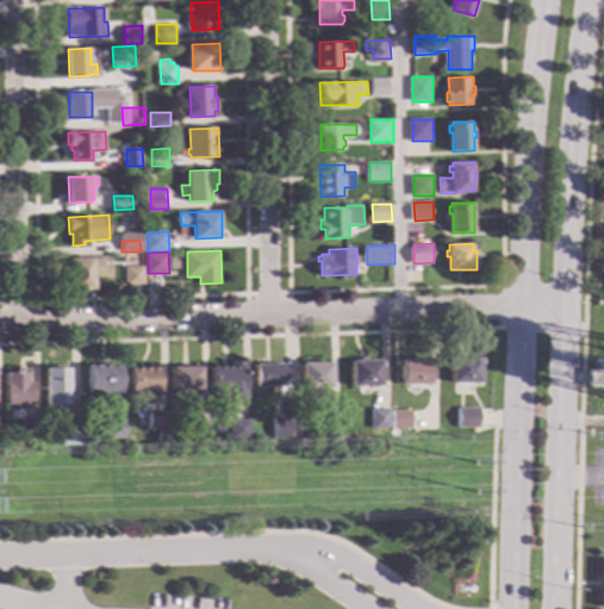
[(104,266),(112,266),(113,278),(94,278),(94,290),(70,290),(69,259),(104,258),(104,266)]
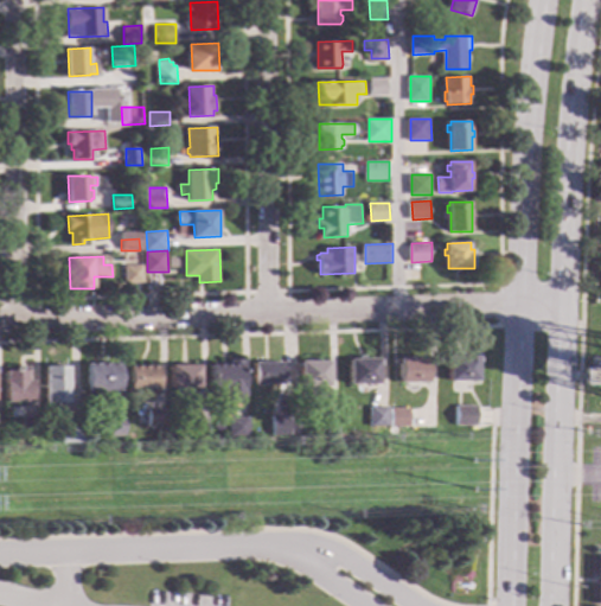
[(145,282),(128,282),(127,266),(145,265),(145,282)]
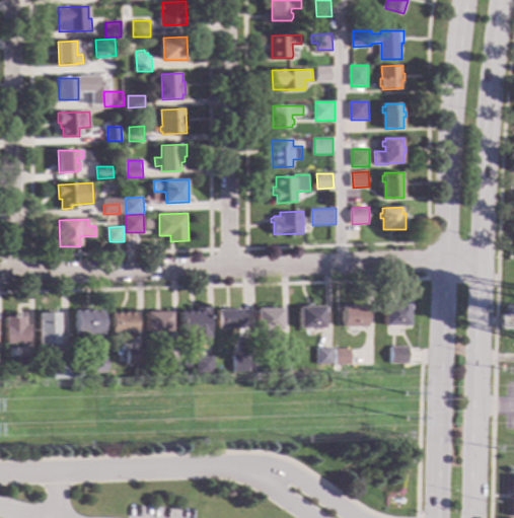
[(398,303),(411,303),(411,304),(414,304),(414,309),(411,309),(412,325),(386,325),(386,303),(394,303),(393,301),(398,301),(398,303)]
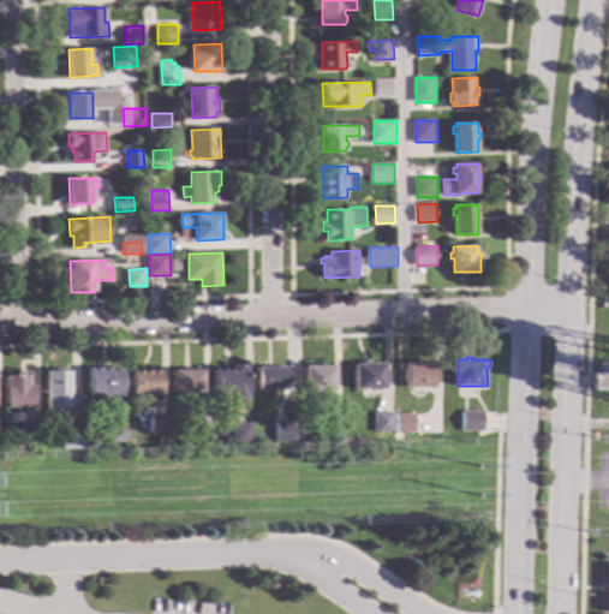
[(436,387),(409,387),(409,362),(436,362),(436,387)]
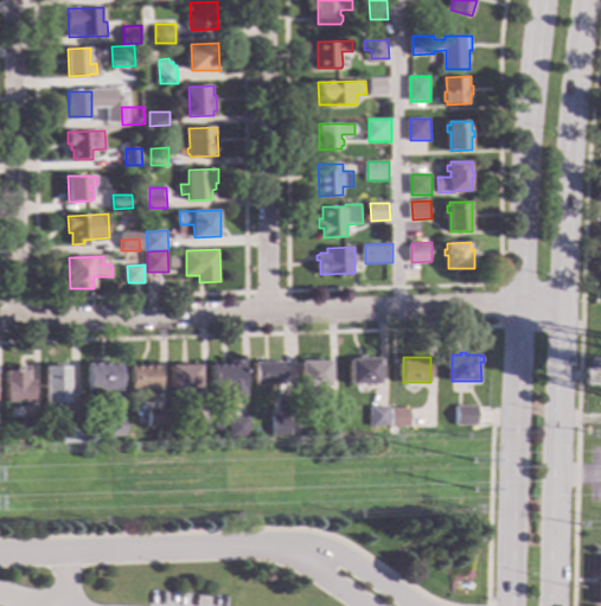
[(245,396),(232,396),(232,400),(213,400),(213,393),(212,393),(212,364),(232,364),(231,358),(245,358),(245,396)]
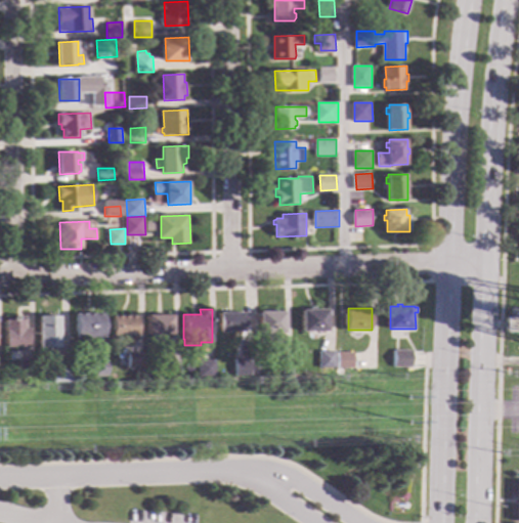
[(330,331),(305,332),(305,309),(330,309),(330,331)]
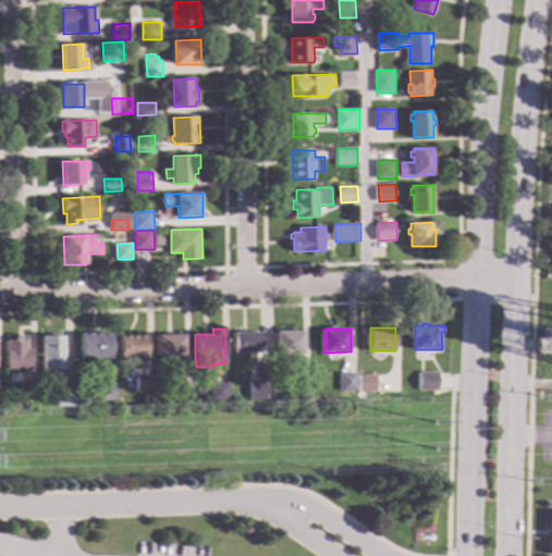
[(250,332),(261,332),(261,341),(265,341),(265,345),(261,345),(261,353),(235,353),(235,332),(244,332),(244,331),(250,331),(250,332)]
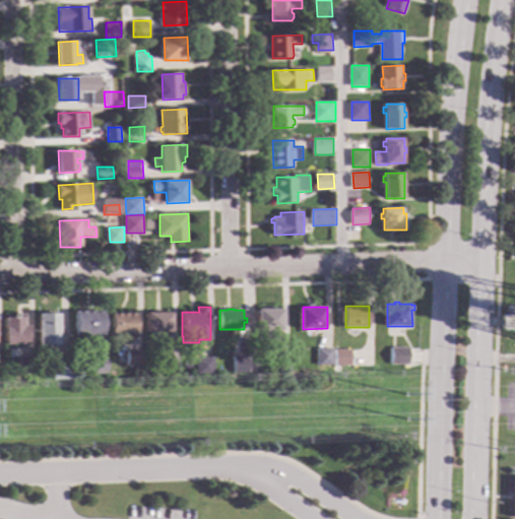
[(284,310),(286,310),(286,314),(284,314),(284,340),(261,340),(260,314),(257,314),(257,310),(260,310),(260,309),(284,309),(284,310)]
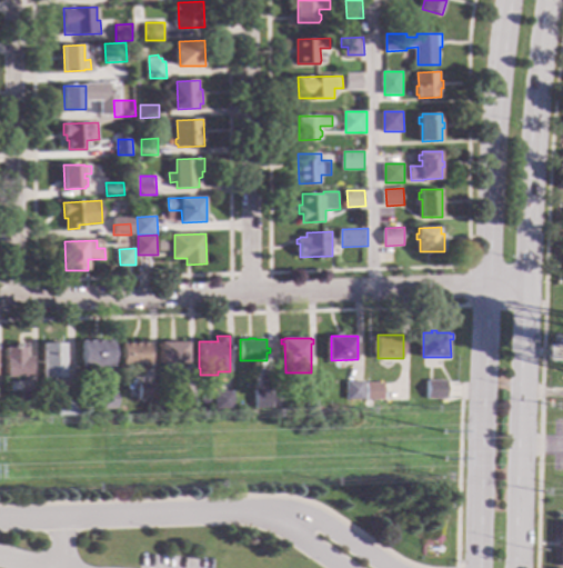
[(114,366),(106,366),(106,371),(91,371),(91,366),(83,366),(83,340),(113,340),(114,366)]
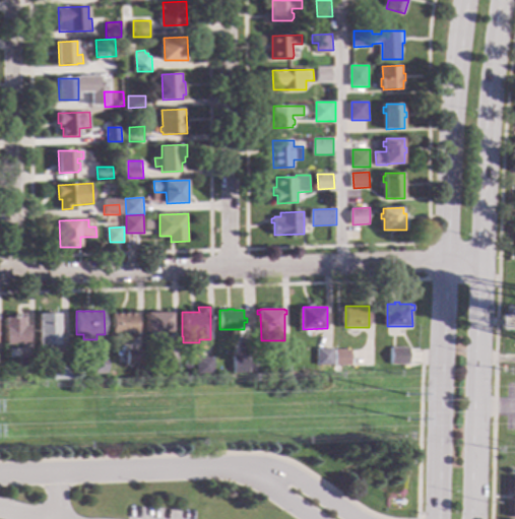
[(173,321),(176,321),(176,324),(173,324),(173,331),(157,331),(157,334),(151,334),(151,331),(148,331),(148,313),(173,312),(173,321)]
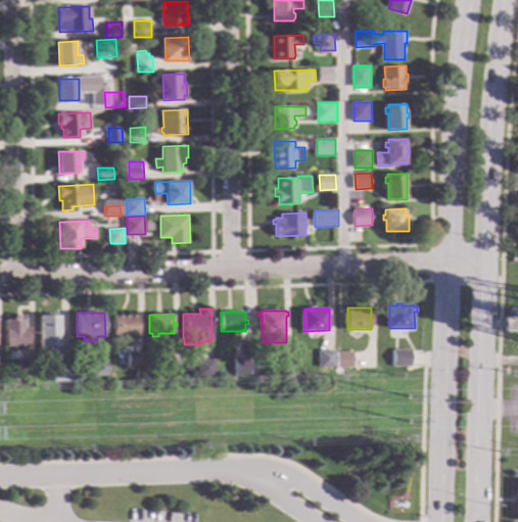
[(27,328),(30,328),(30,346),(7,346),(7,320),(16,320),(16,315),(27,315),(27,328)]
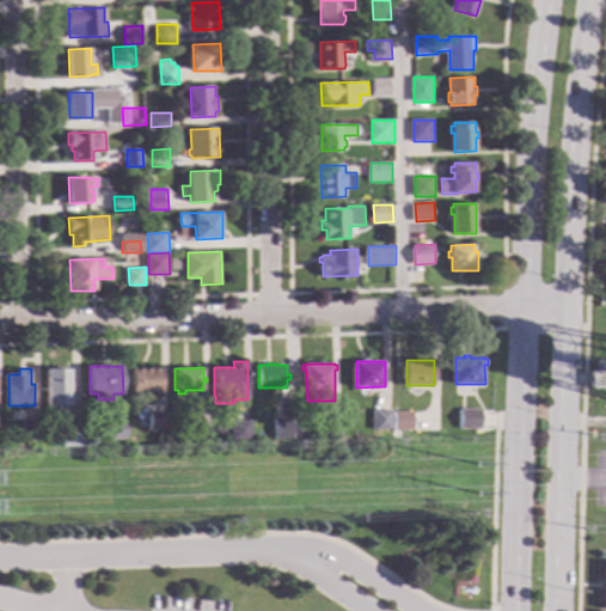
[(71,384),(74,384),(74,389),(71,389),(71,405),(48,405),(48,368),(71,368),(71,384)]
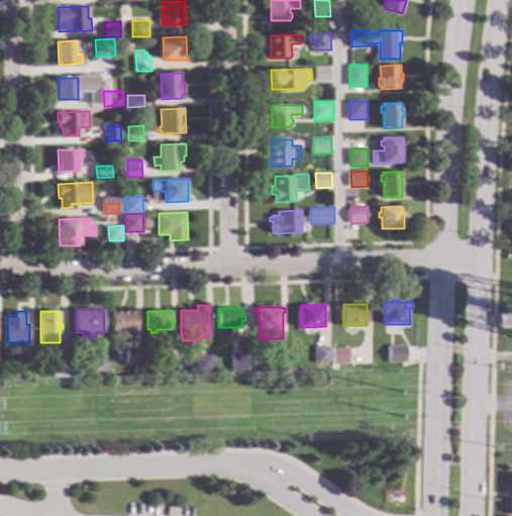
[(137,312),(137,320),(139,320),(139,324),(137,324),(137,331),(121,331),(121,333),(116,333),(116,331),(112,331),(112,312),(137,312)]
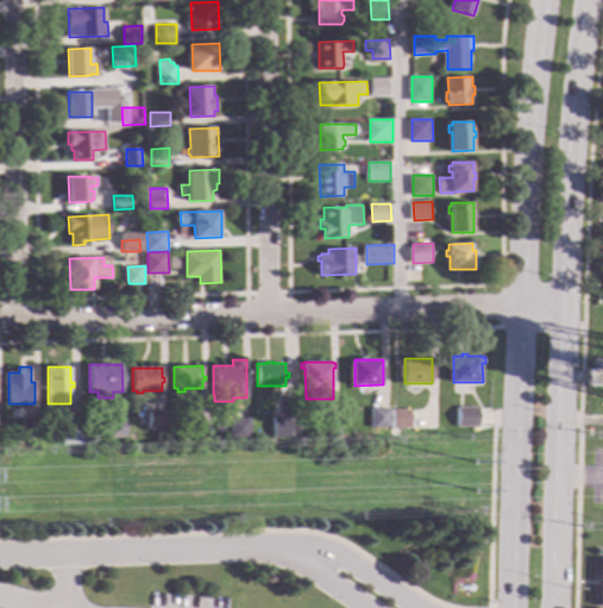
[(602,383),(590,382),(590,368),(591,368),(602,369),(602,383)]
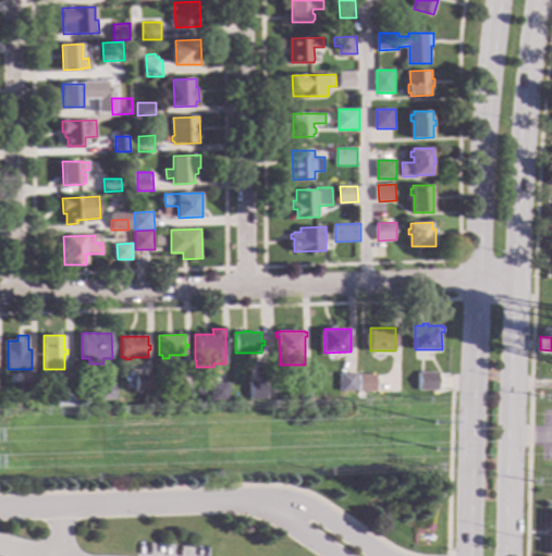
[(441,390),(422,391),(422,372),(441,372),(441,390)]
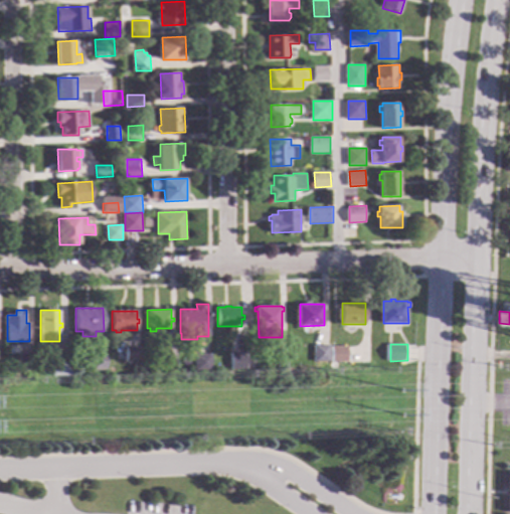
[(178,360),(164,360),(164,345),(178,345),(178,360)]
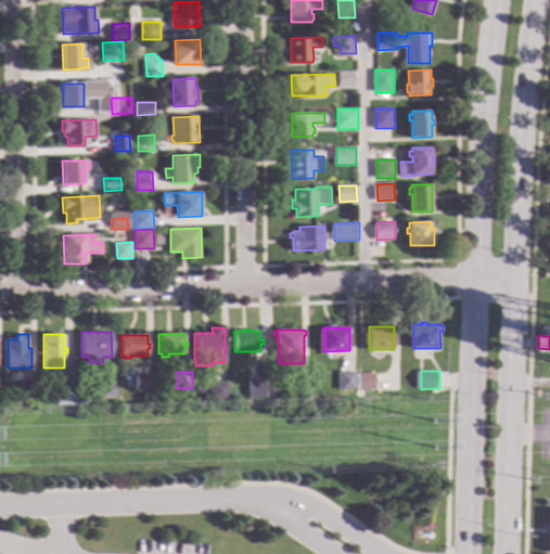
[(358,389),(342,389),(342,372),(358,372),(358,389)]
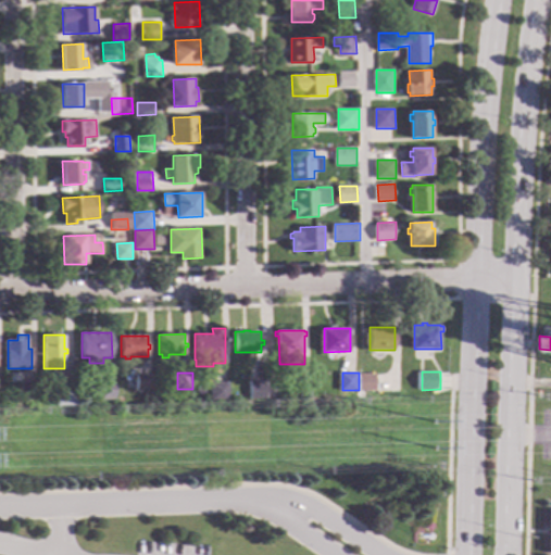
[(378,389),(362,390),(362,374),(378,374),(378,389)]
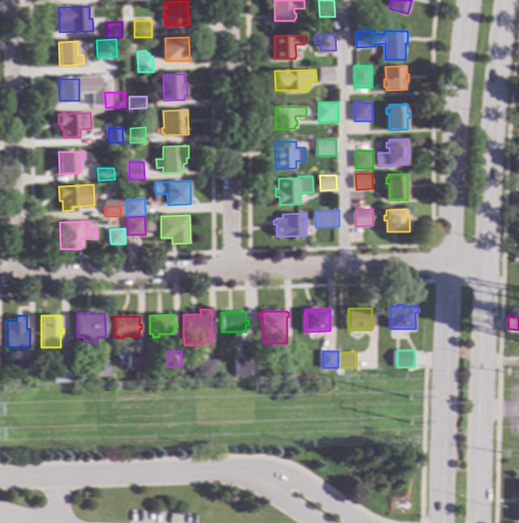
[(145,367),(142,367),(142,369),(133,369),(133,367),(130,367),(130,353),(145,353),(145,367)]
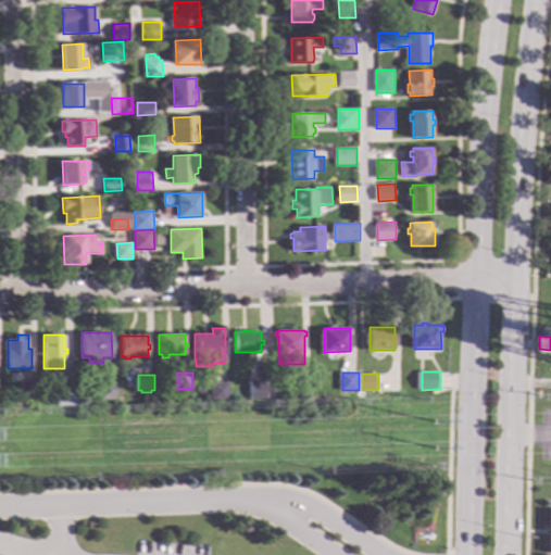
[(268,398),(252,398),(252,380),(268,380),(268,398)]
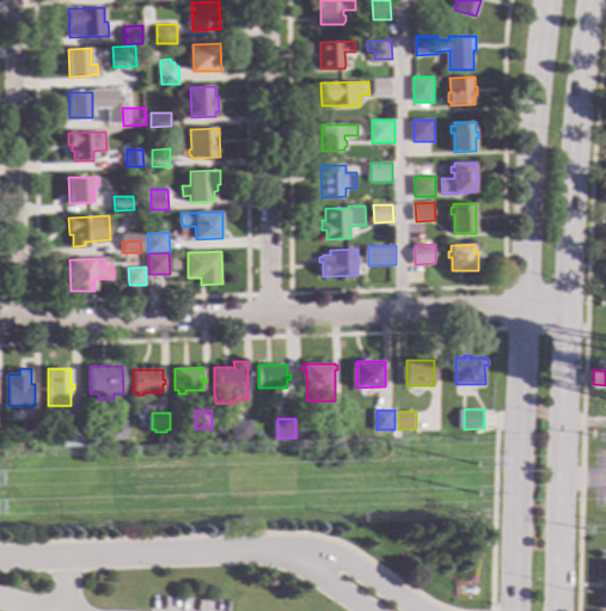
[(308,438),(297,438),(297,419),(308,419),(308,438)]
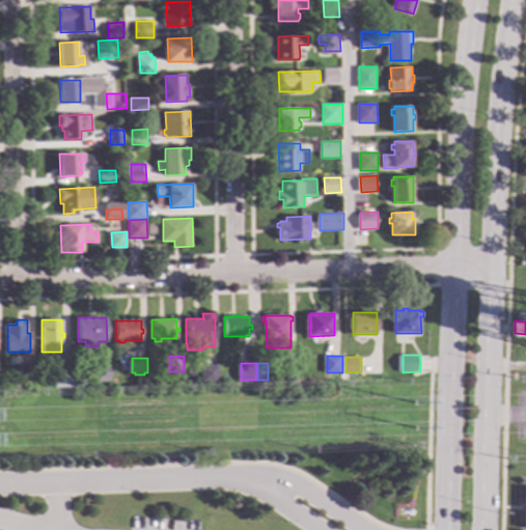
[(299,380),(289,380),(289,363),(299,363),(299,380)]
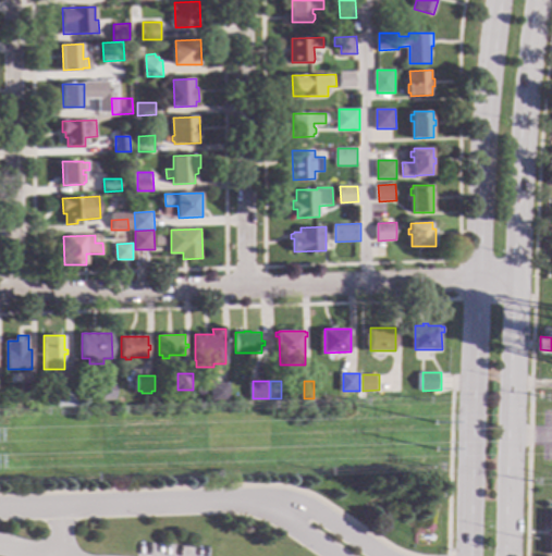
[(39,399),(24,399),(24,383),(39,383),(39,399)]
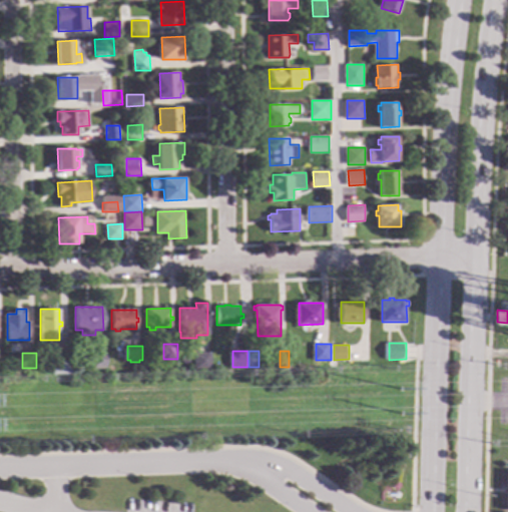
[(107,368),(93,368),(93,353),(107,353),(107,368)]
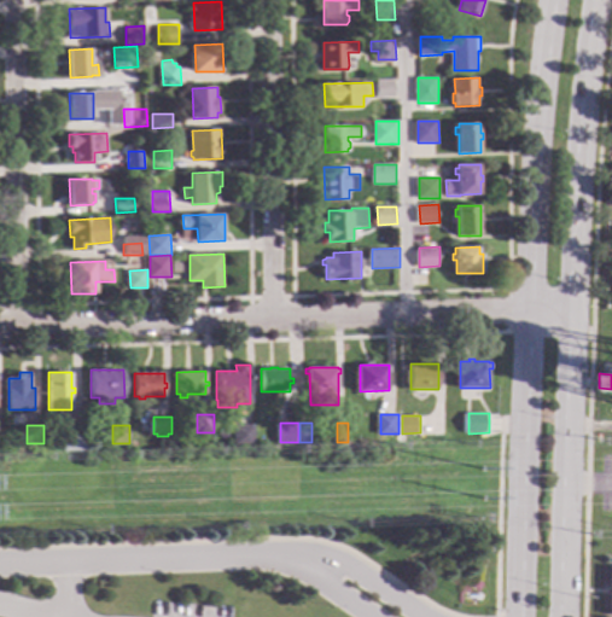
[(256,444),(235,444),(235,425),(256,425),(256,444)]
